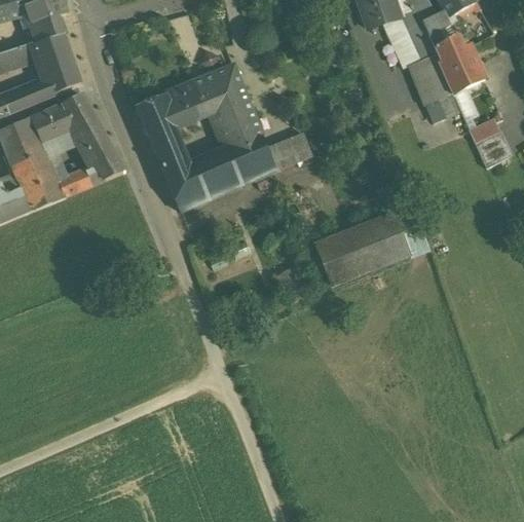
[(0,0),(0,15),(16,11),(26,9),(23,0),(0,0)]
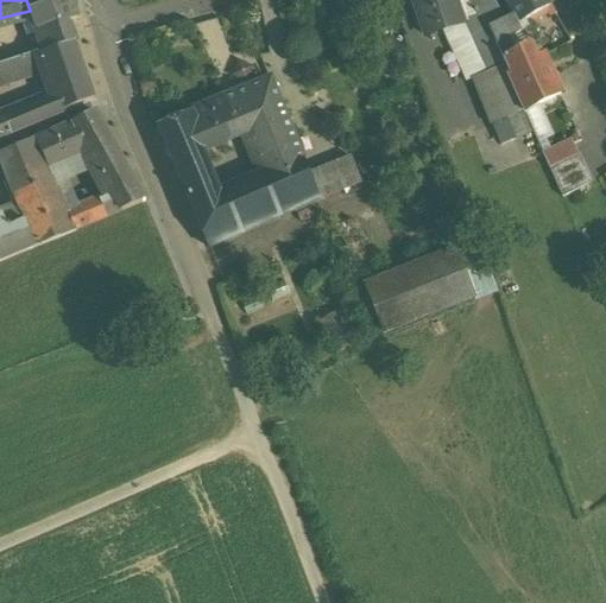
[(26,0),(30,11),(36,29),(65,19),(76,16),(70,0),(26,0)]
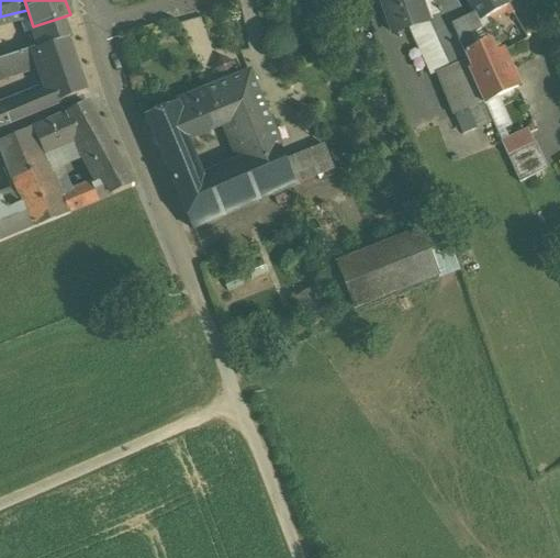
[(380,0),(391,31),(407,25),(426,19),(420,0),(380,0)]
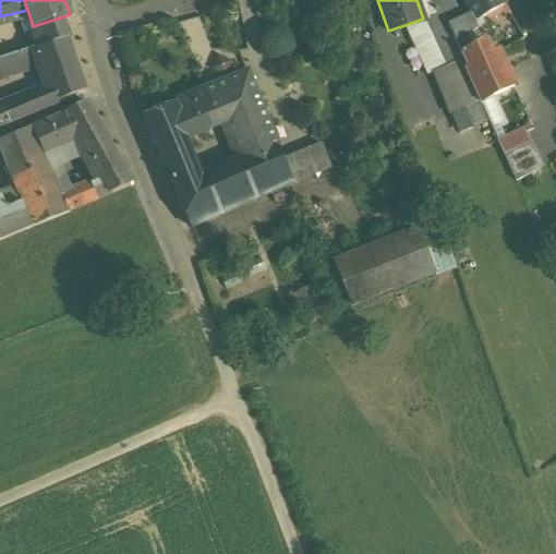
[(417,0),(423,19),(405,25),(425,72),(447,62),(432,28),(425,14),(433,11),(426,0),(417,0)]
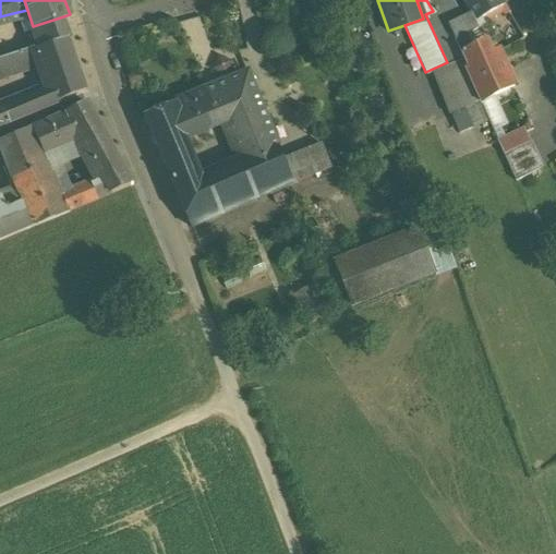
[(426,0),(433,11),(425,14),(432,28),(446,22),(461,14),(452,0),(426,0)]
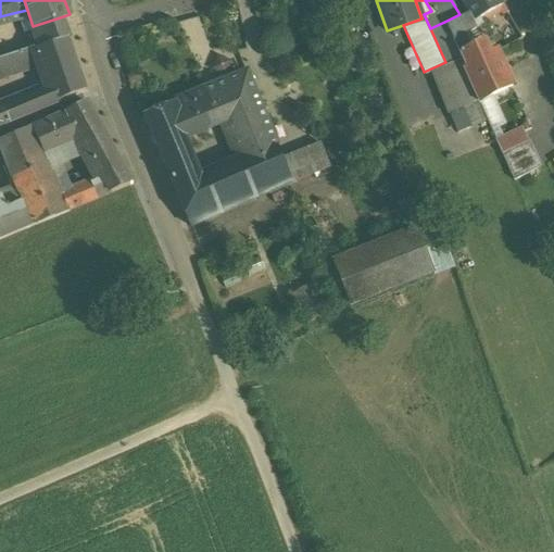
[(460,0),(467,11),(471,19),(477,15),(479,20),(489,10),(487,10),(501,1),(500,0),(460,0)]
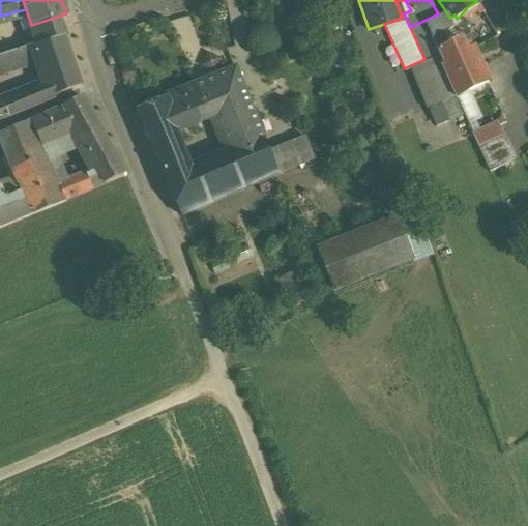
[(26,9),(17,11),(22,27),(29,26),(31,25),(26,9)]
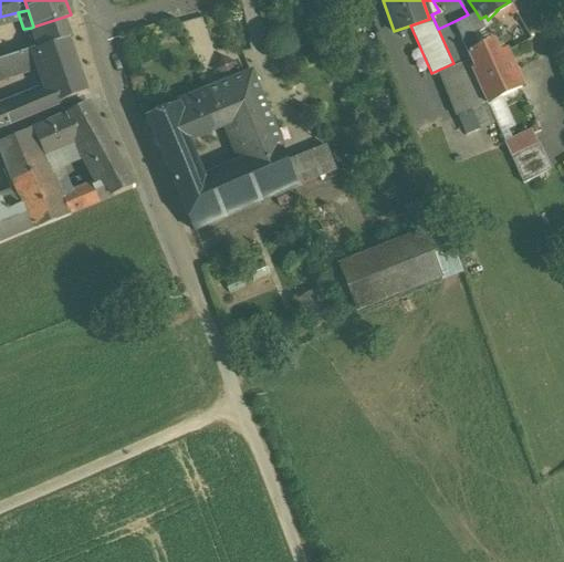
[(468,14),(452,22),(468,58),(472,66),(497,54),(495,54),(490,42),(478,48),(471,32),(489,22),(488,20),(486,16),(480,19),(476,11),(468,14)]
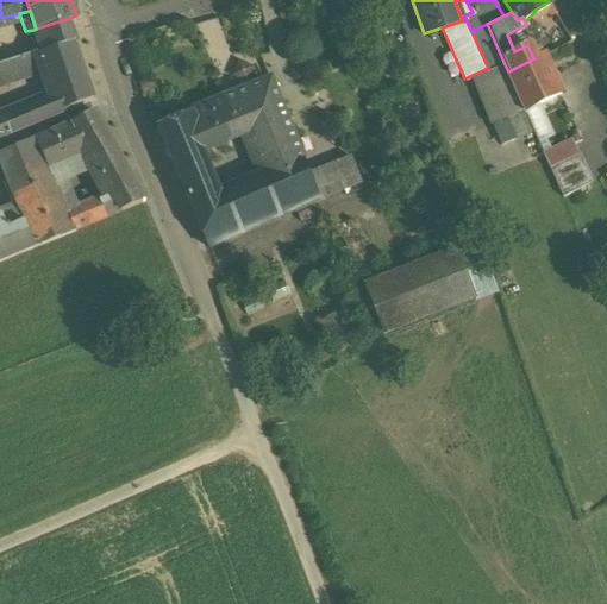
[(66,19),(36,29),(33,30),(41,50),(72,39),(66,19)]
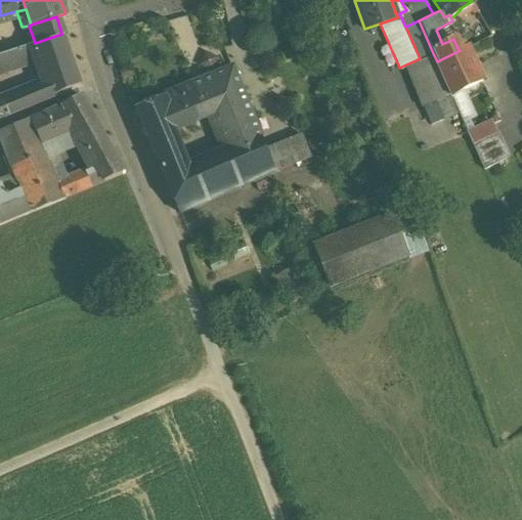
[(433,53),(419,20),(405,27),(420,58),(420,59),(433,53)]
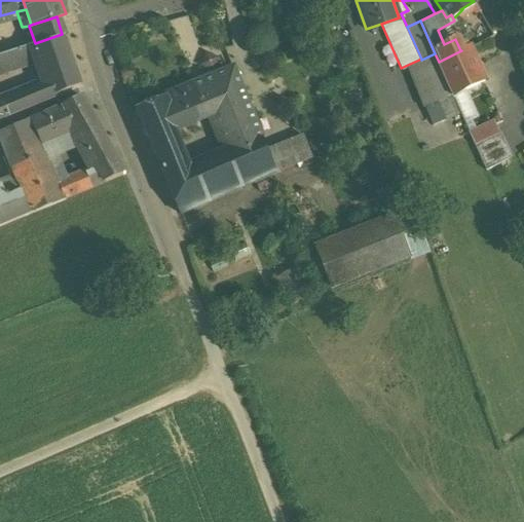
[(486,24),(477,30),(482,39),(492,33),(486,24)]
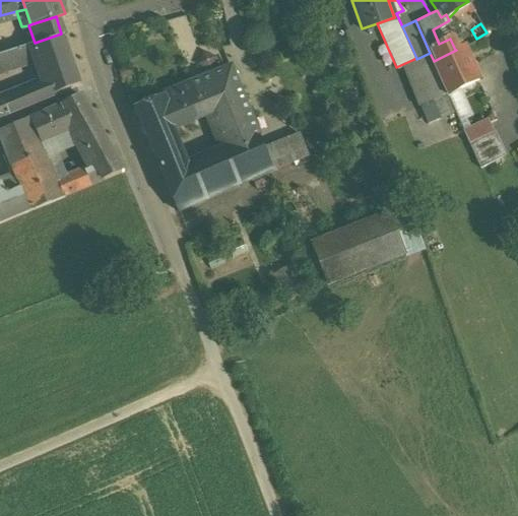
[(61,34),(35,43),(33,43),(31,44),(36,55),(42,73),(47,74),(72,66),(61,34)]
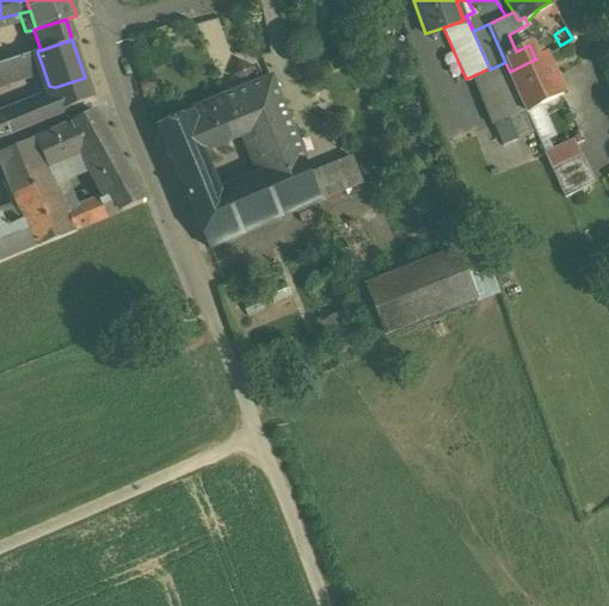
[(0,79),(42,65),(37,51),(38,50),(37,48),(0,60),(0,79)]
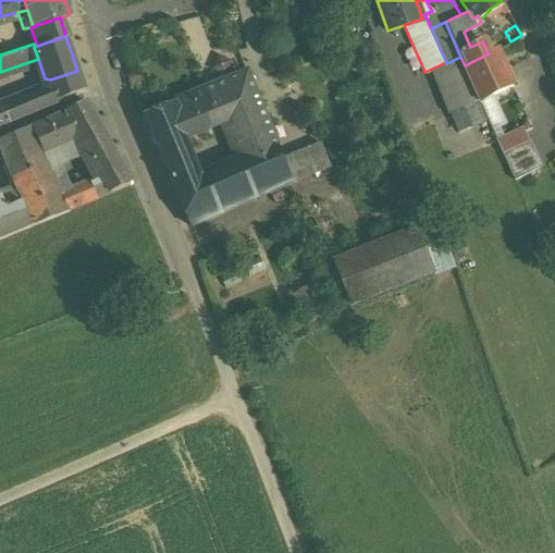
[(465,65),(463,66),(478,99),(510,83),(495,49),(488,53),(489,53),(465,65)]
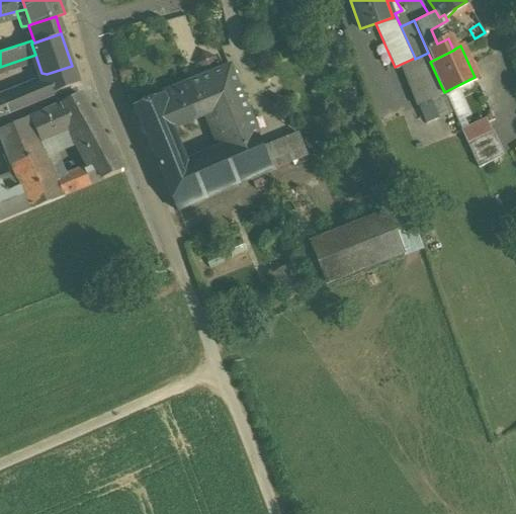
[(428,53),(415,59),(419,66),(419,67),(430,62),(432,61),(428,53)]
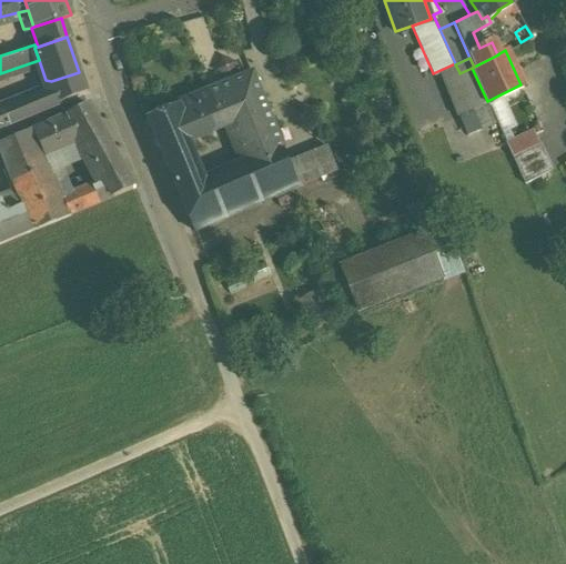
[(460,72),(444,80),(457,113),(487,101),(472,68),(460,73),(460,72)]
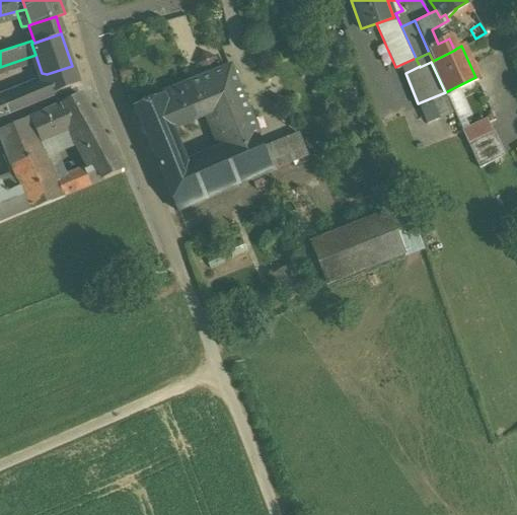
[(228,65),(190,81),(203,113),(209,111),(225,147),(256,134),(228,65)]
